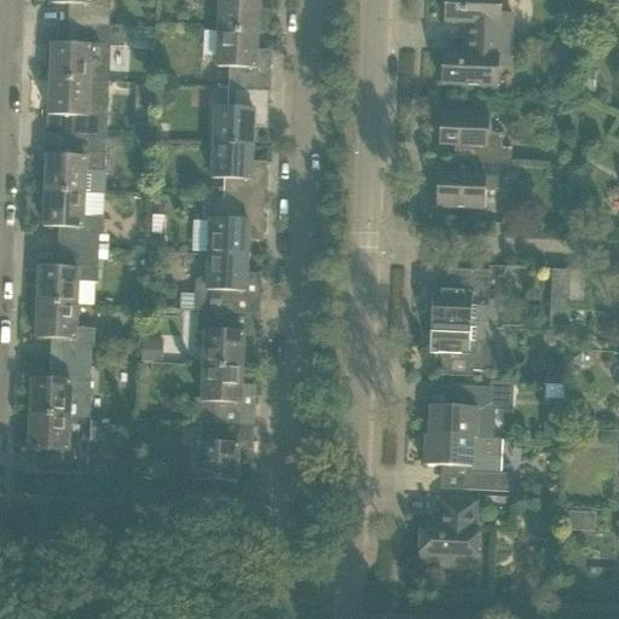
[(51,0),(51,4),(76,5),(75,27),(109,28),(109,0),(51,0)]
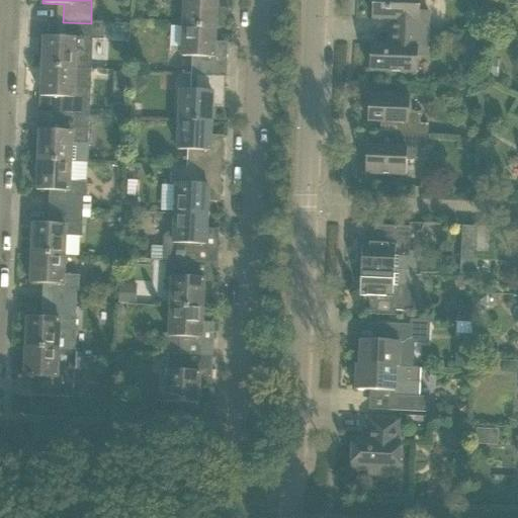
[(228,0),(183,0),(183,27),(216,28),(216,9),(228,9),(228,0)]
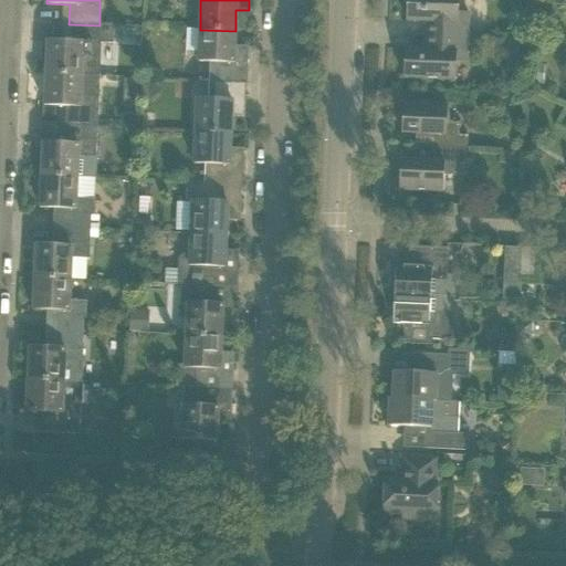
[(432,22),(432,37),(467,38),(468,13),(457,13),(457,0),(407,0),(406,21),(432,22)]
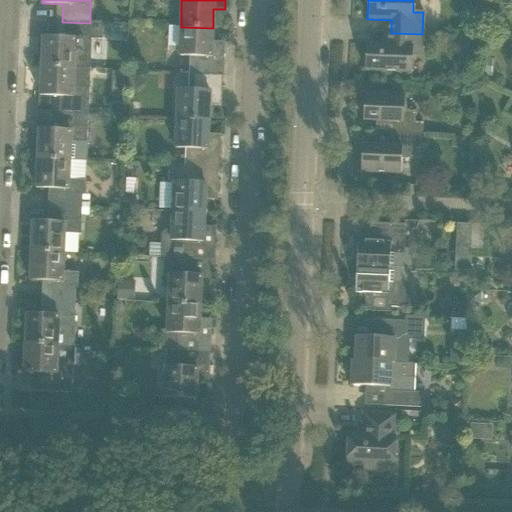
[(42,38),(41,67),(74,68),(89,69),(90,69),(91,50),(91,39),(101,40),(102,23),(90,23),(62,22),(62,39),(55,38),(42,38)]
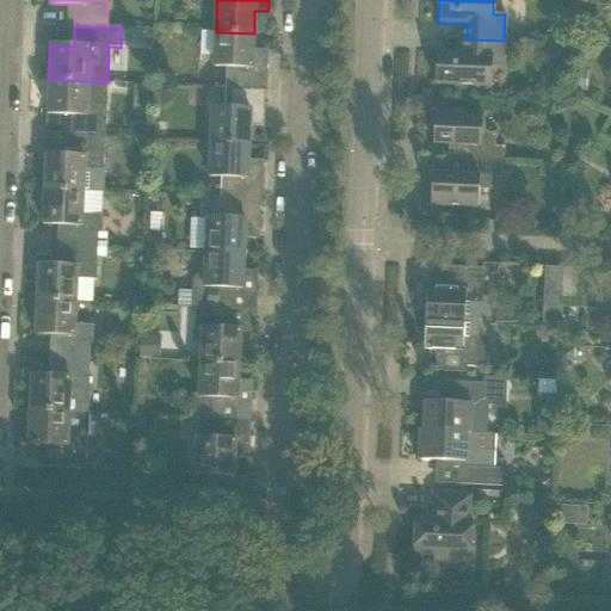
[(254,34),(216,32),(214,67),(234,68),(233,88),(265,90),(267,57),(253,57),(254,34)]
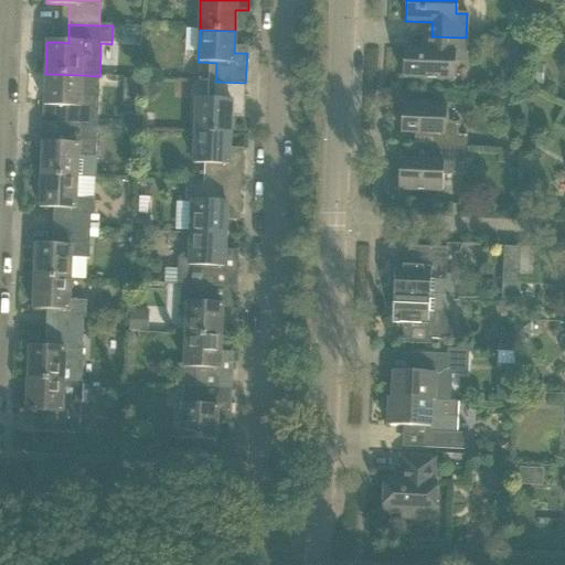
[(465,62),(466,38),(432,36),(430,51),(404,49),(403,78),(452,81),(454,62),(465,62)]
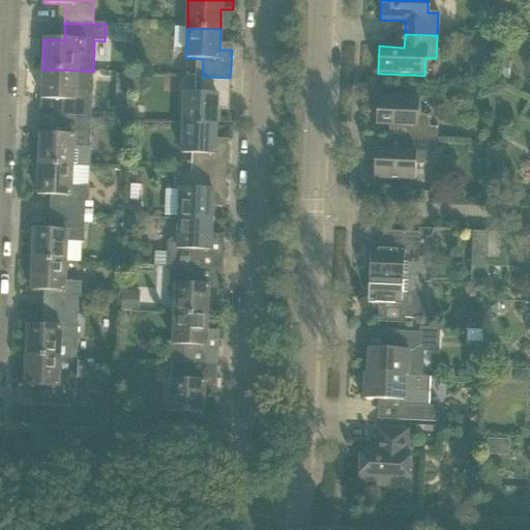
[(42,69),(41,99),(63,100),(62,118),(91,119),(91,112),(92,91),(91,91),(92,71),(77,70),(42,69)]
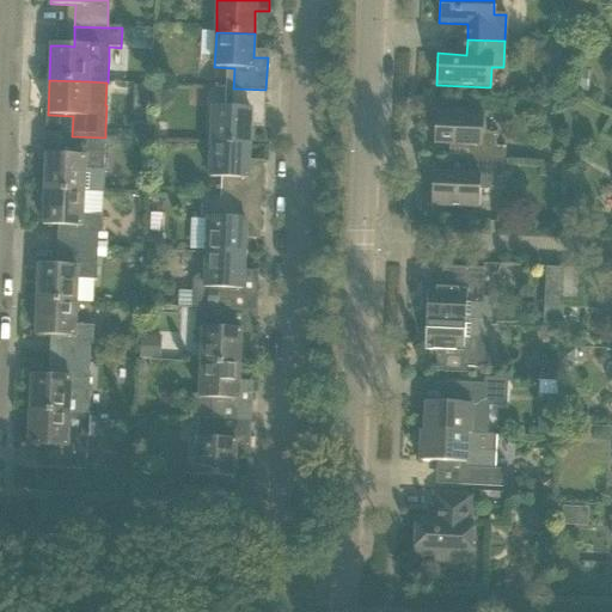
[(161,87),(151,97),(164,111),(175,101),(161,87)]
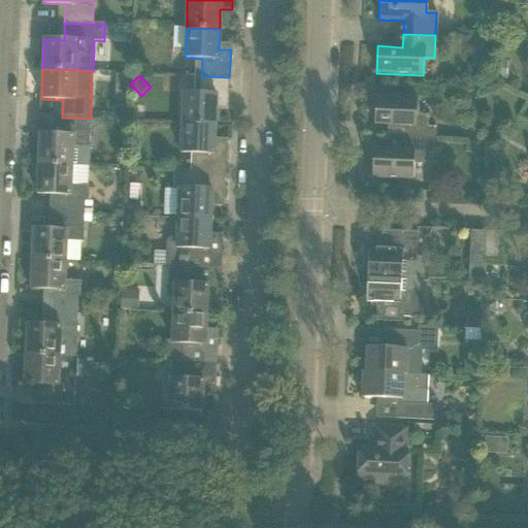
[(184,93),(182,123),(215,125),(216,104),(228,105),(229,77),(201,76),(200,94),(184,93)]
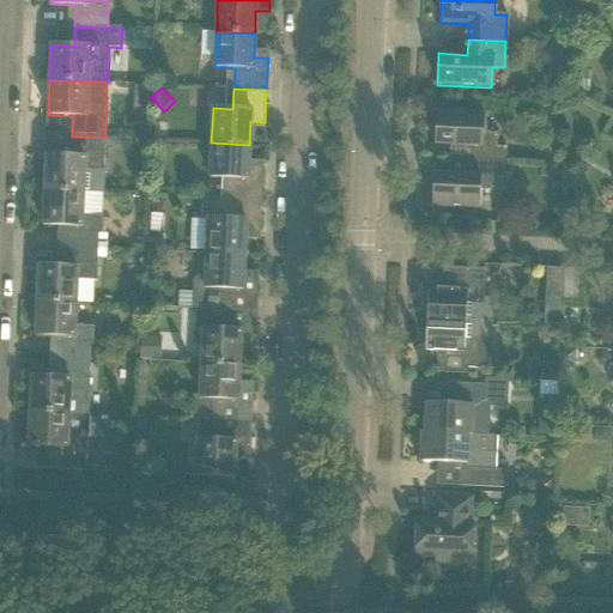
[(471,162),(505,163),(507,147),(497,147),(497,134),(483,133),(484,115),(436,113),(435,145),(472,146),(471,162)]
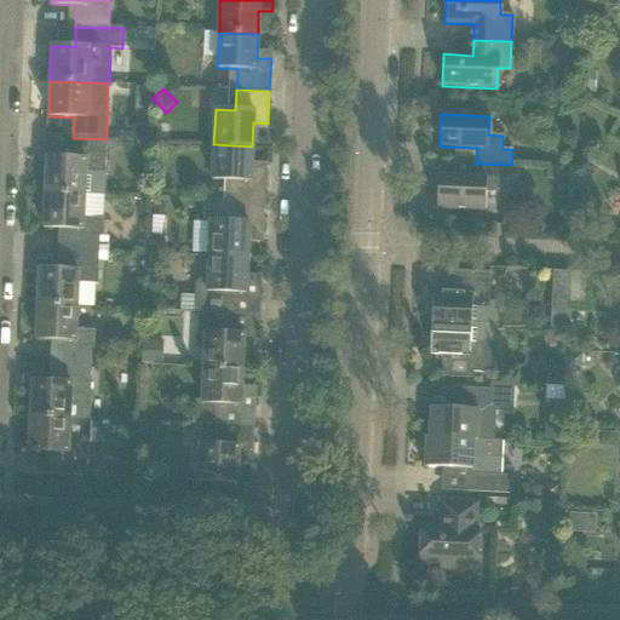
[(107,139),(73,138),(72,159),(46,158),(45,193),(85,195),(104,195),(104,172),(105,150),(107,139)]
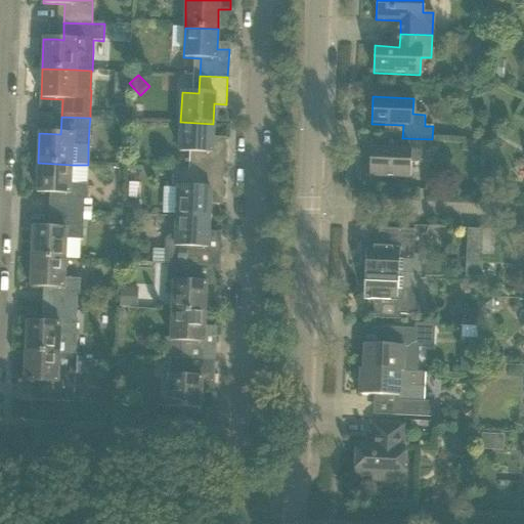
[(90,118),(89,127),(102,127),(102,119),(90,118)]
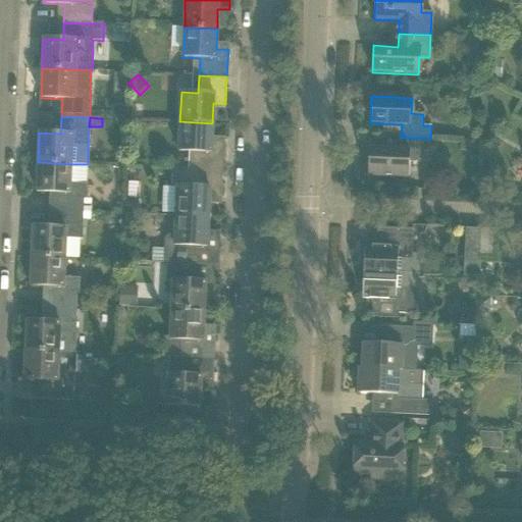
[(212,123),(179,121),(178,151),(189,152),(189,169),(222,170),(223,144),(211,143),(212,123)]
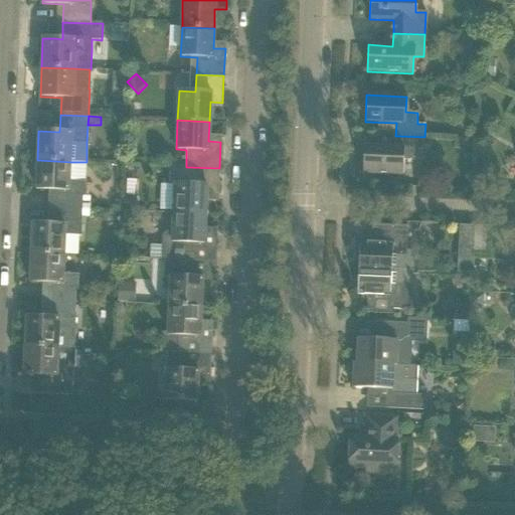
[(424,137),(395,136),(394,148),(364,147),(363,173),(403,175),(403,160),(415,160),(416,150),(424,150),(424,137)]
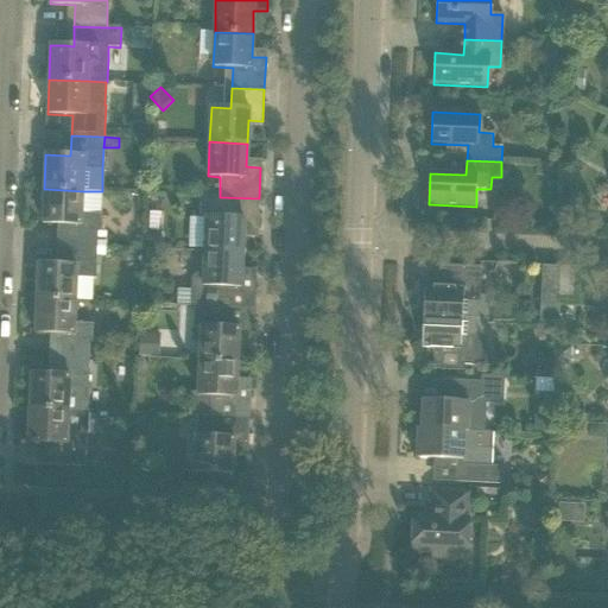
[(83,191),(44,189),(43,223),(65,225),(64,245),(96,246),(97,233),(100,233),(101,215),(82,214),(83,191)]
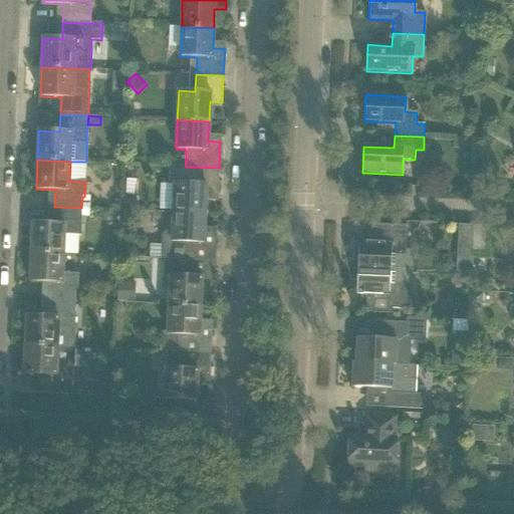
[(219,168),(186,167),(170,167),(169,185),(174,185),(173,213),(205,214),(206,194),(218,195),(219,168)]
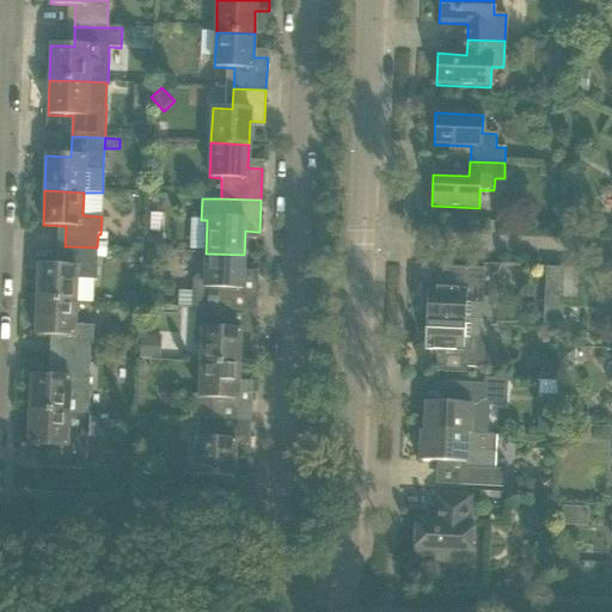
[(159,236),(146,238),(147,251),(161,249),(159,236)]
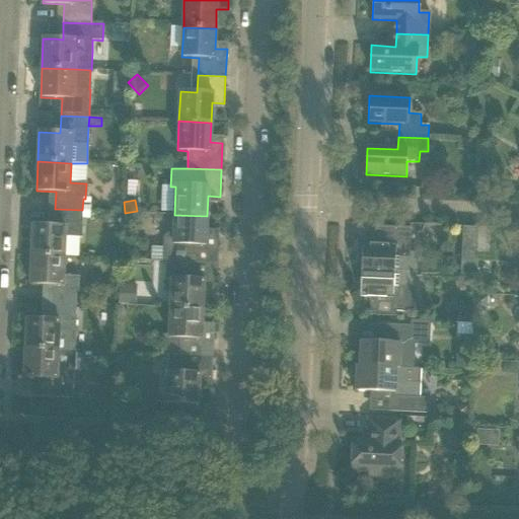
[(32,225),(31,254),(64,256),(65,237),(81,237),(82,210),(55,209),(54,226),(32,225)]
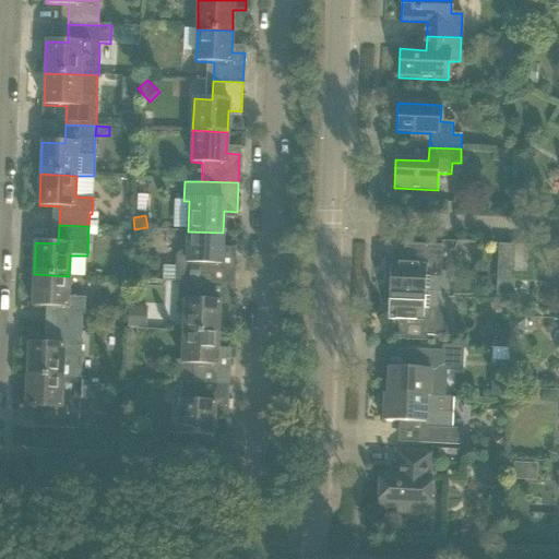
[(188,232),(187,252),(180,252),(176,257),(175,281),(179,281),(234,284),(235,254),(222,254),(223,233),(188,232)]
